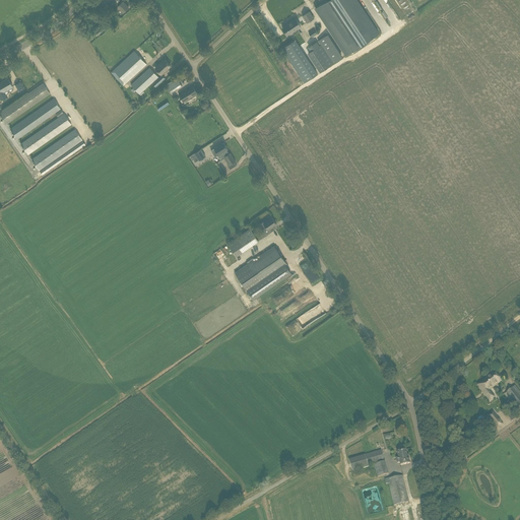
[(110,0),(113,3),(120,9),(117,12),(120,15),(122,12),(123,12),(128,7),(123,1),(120,4),(118,2),(119,2),(119,1),(118,0),(110,0)]
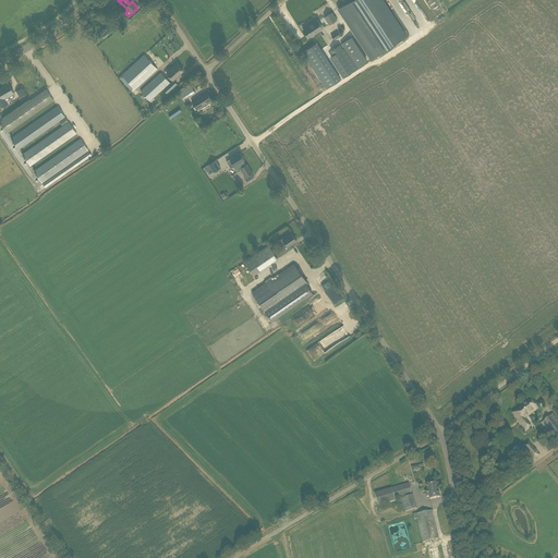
[(338,9),(372,59),(407,36),(381,0),(342,0),(344,3),(338,9)]
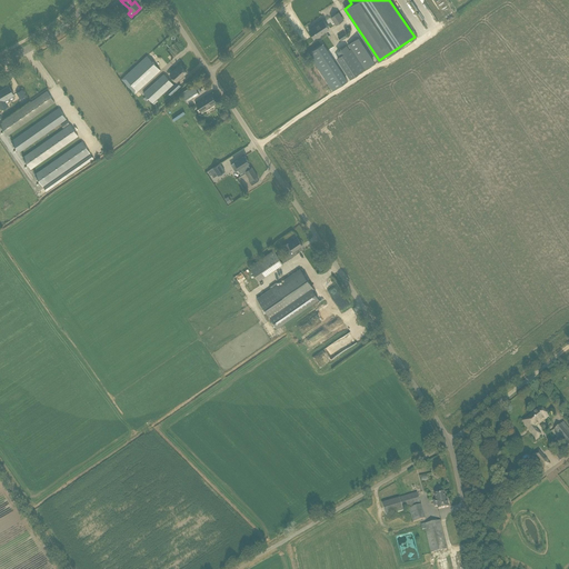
[(338,12),(331,17),(336,25),(337,23),(342,20),(341,18),(338,12)]
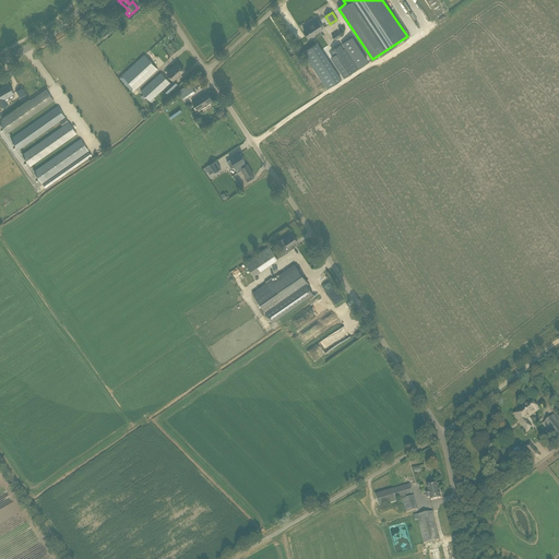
[(323,28),(321,25),(318,20),(307,27),(304,31),(306,34),(308,37),(313,34),(319,32),(320,30),(321,30),(323,28)]
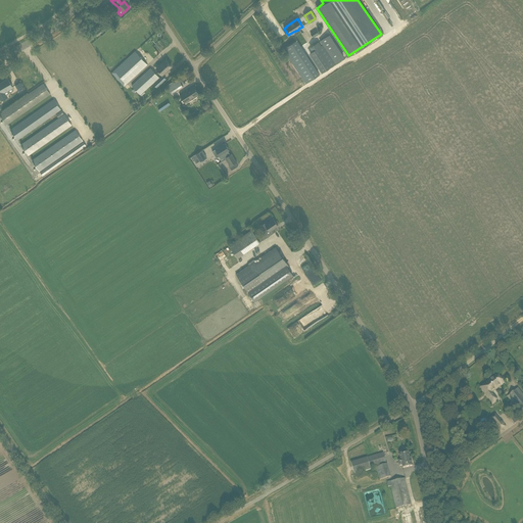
[(103,31),(100,27),(93,32),(97,37),(103,31)]
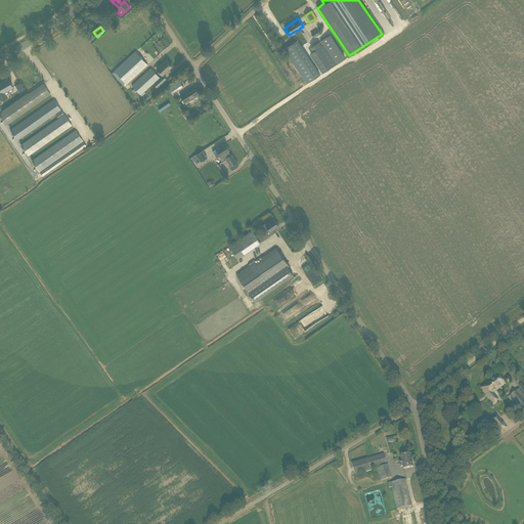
[(311,33),(314,38),(319,35),(321,34),(318,30),(317,31),(316,30),(311,33)]
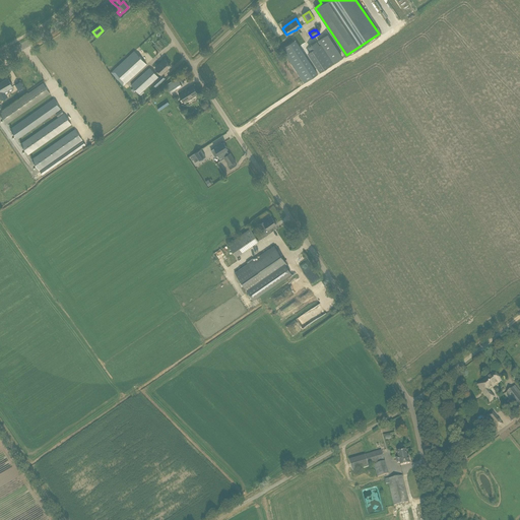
[(320,72),(342,57),(328,34),(308,47),(310,51),(307,53),(320,72)]
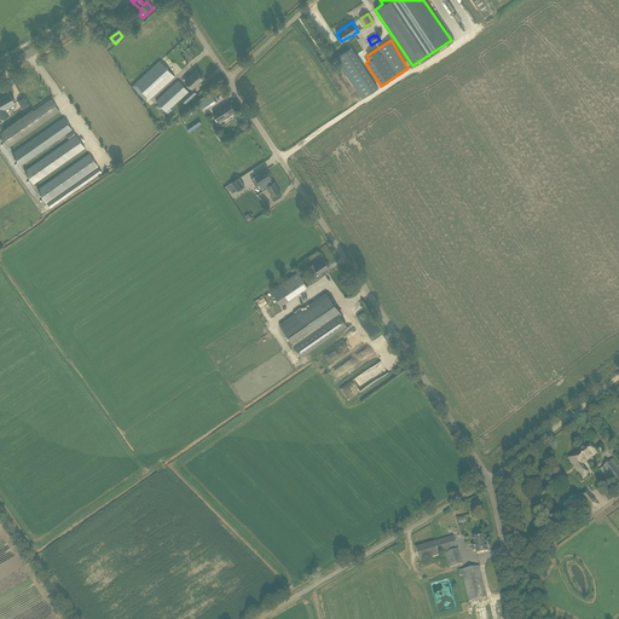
[(379,88),(351,47),(335,58),(362,99),(379,88)]
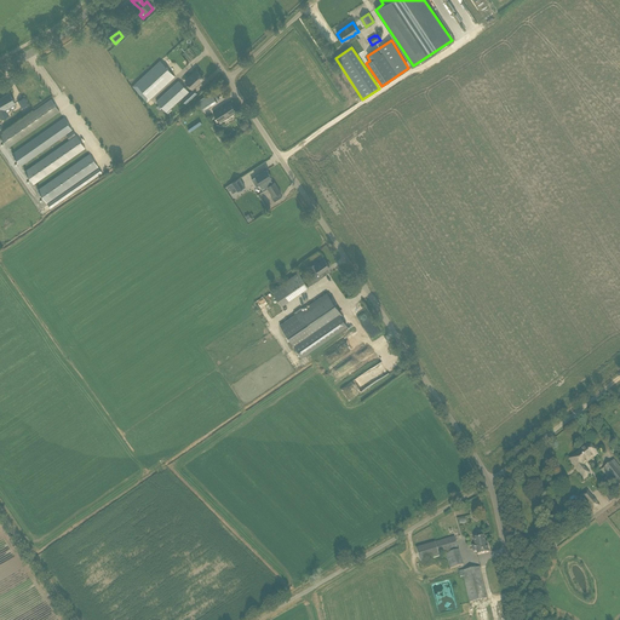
[(147,103),(174,78),(160,61),(132,86),(147,103)]
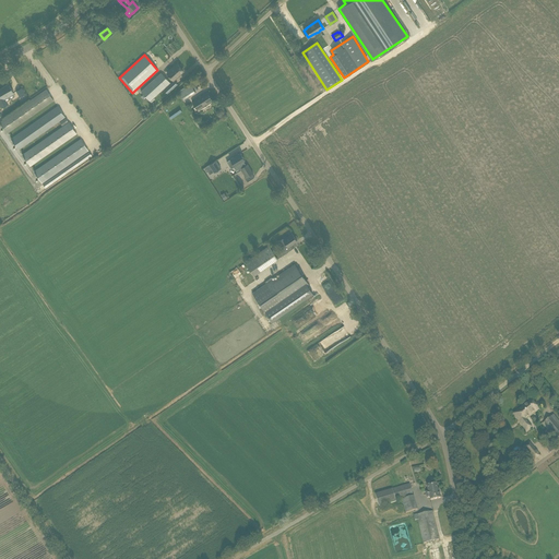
[(177,64),(173,68),(167,73),(174,80),(183,71),(177,64)]
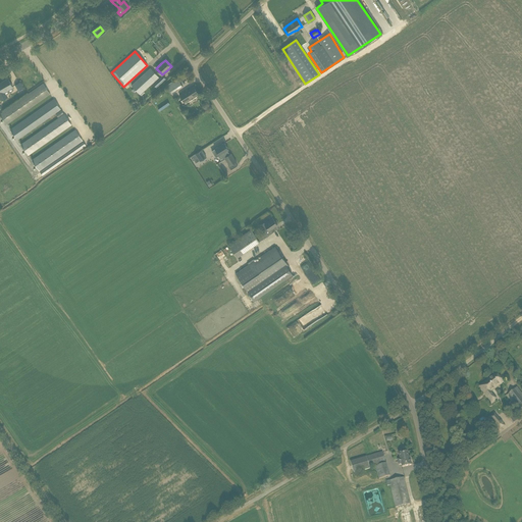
[(152,84),(153,84),(159,77),(150,67),(131,86),(140,95),(152,84)]
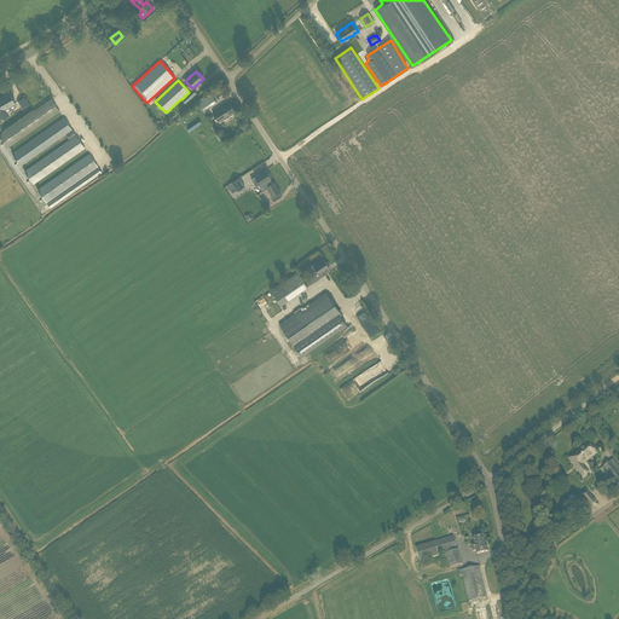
[(181,99),(185,104),(196,93),(192,90),(189,92),(181,99)]
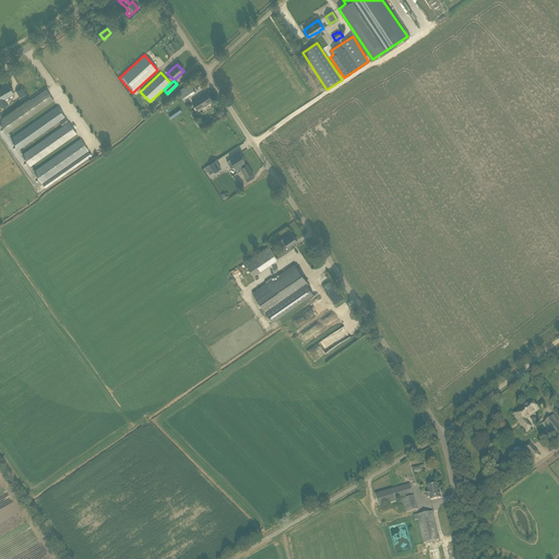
[(0,88),(0,104),(2,108),(9,104),(6,98),(14,94),(9,84),(0,88)]
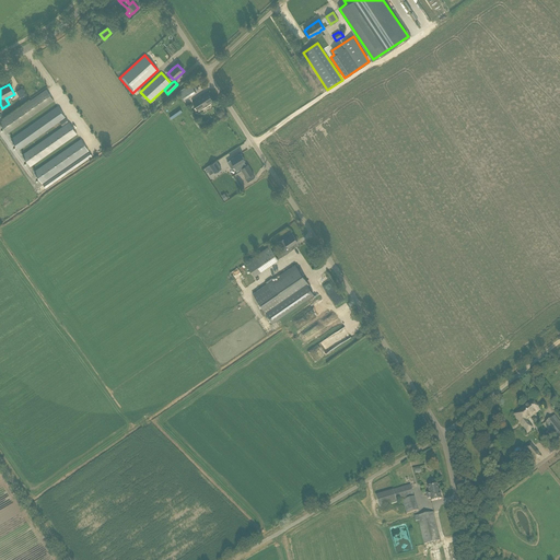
[(177,92),(184,101),(196,92),(189,84),(177,92)]
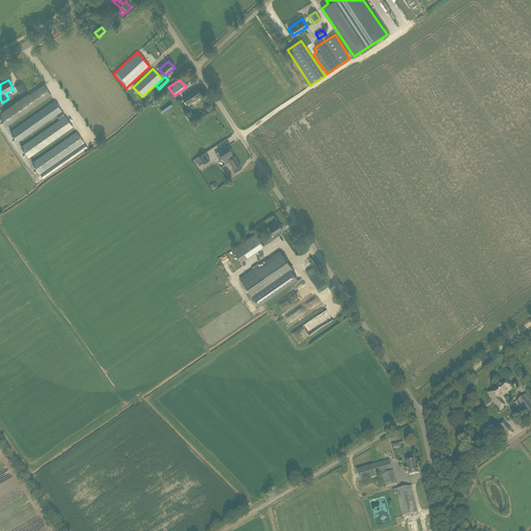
[(0,116),(7,127),(51,95),(44,85),(0,114),(0,116)]
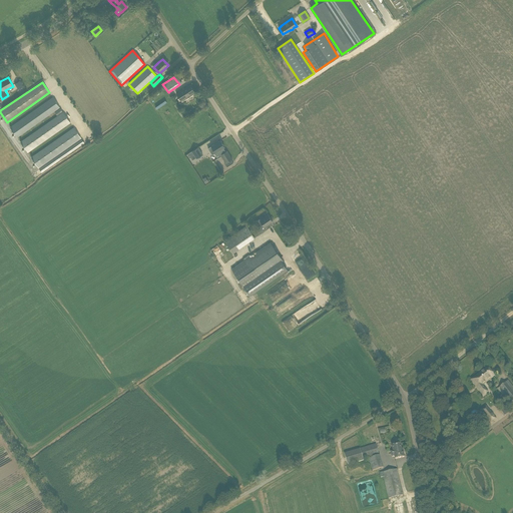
[(190,85),(185,88),(177,93),(182,102),(185,100),(184,100),(195,93),(190,85)]
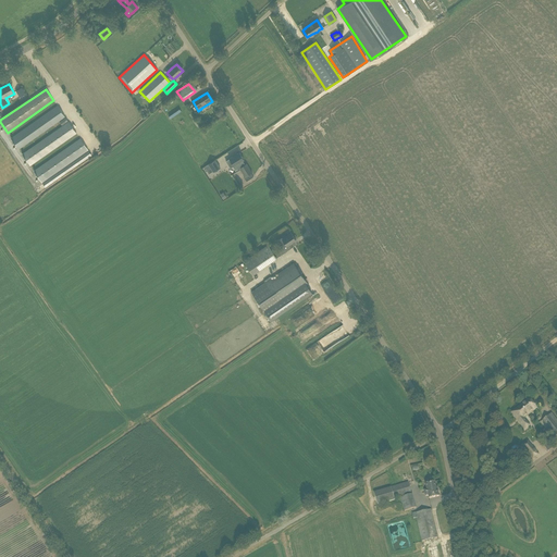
[(65,116),(57,106),(11,138),(19,149),(65,116)]
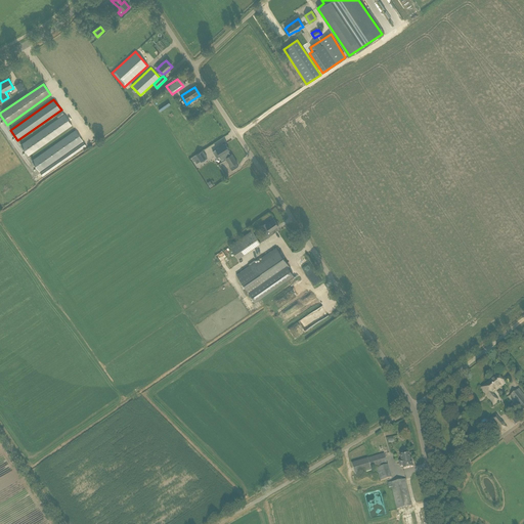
[(72,126),(64,115),(20,144),(29,156),(72,126)]
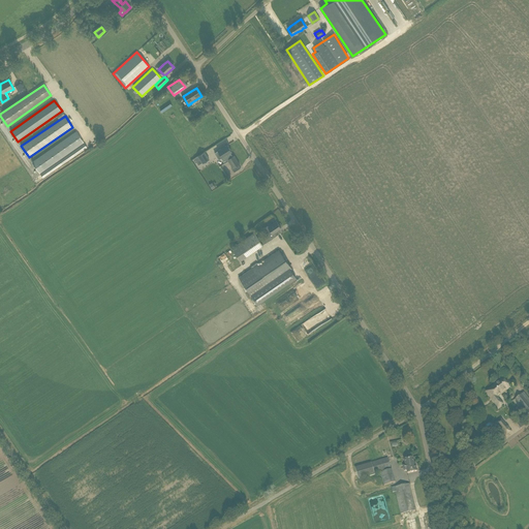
[(84,143),(75,131),(32,162),(39,174),(84,143)]
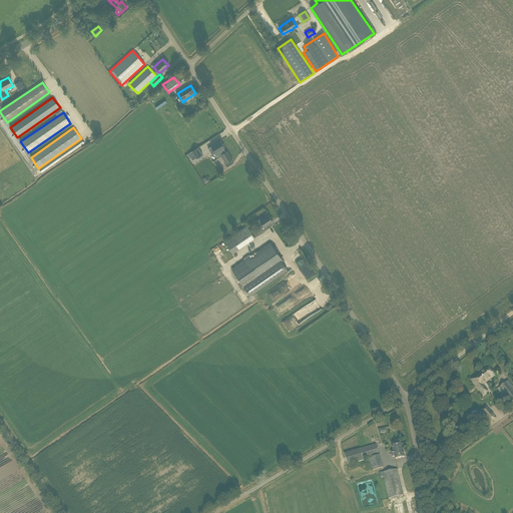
[(84,143),(81,139),(39,168),(42,172),(84,143)]
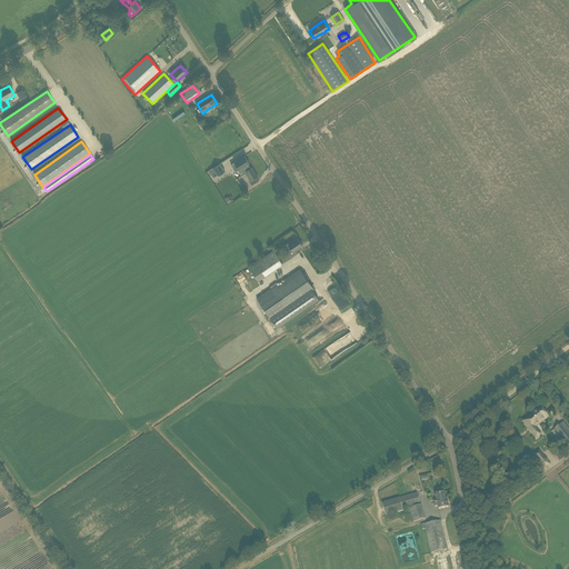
[(249,163),(245,156),(235,162),(239,170),(241,169),(243,173),(246,172),(251,181),(249,182),(252,186),(259,181),(257,177),(258,177),(252,168),(251,169),(248,163),(249,163)]
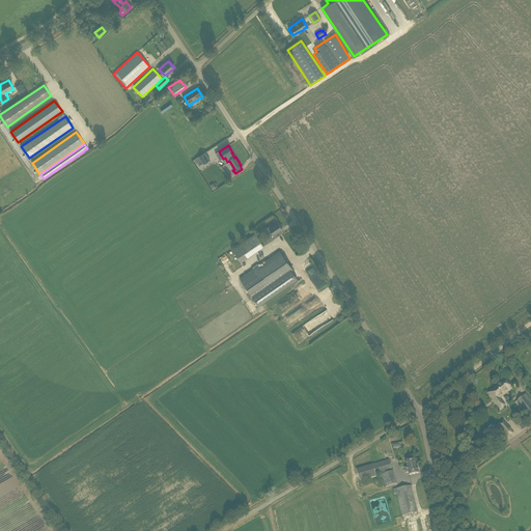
[(210,160),(205,152),(198,157),(203,164),(210,160)]
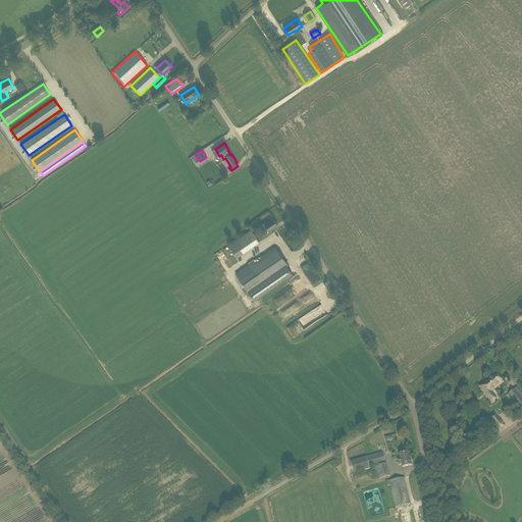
[(272,218),(265,224),(264,223),(260,225),(265,232),(262,235),(264,238),(268,236),(274,231),(272,228),(277,224),(272,218)]
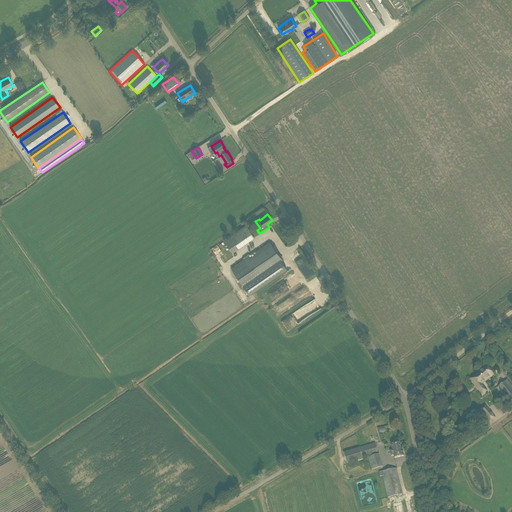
[(232,234),(224,240),(233,252),(241,247),(254,237),(246,225),(232,234)]
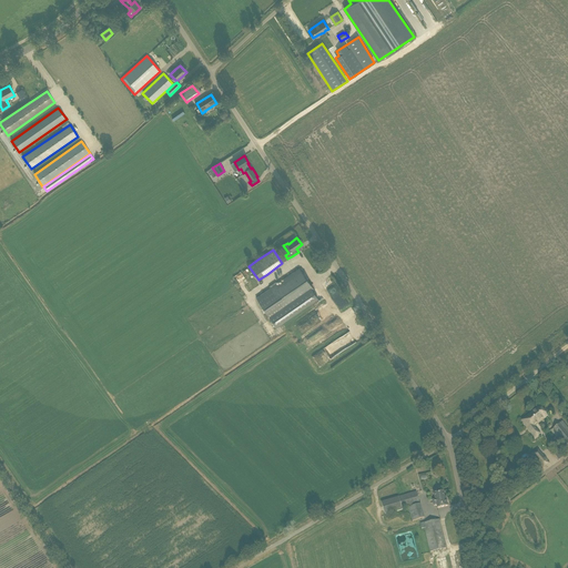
[(313,290),(298,269),(294,272),(271,288),(256,297),(271,320),(276,327),(318,298),(313,291),(313,290)]
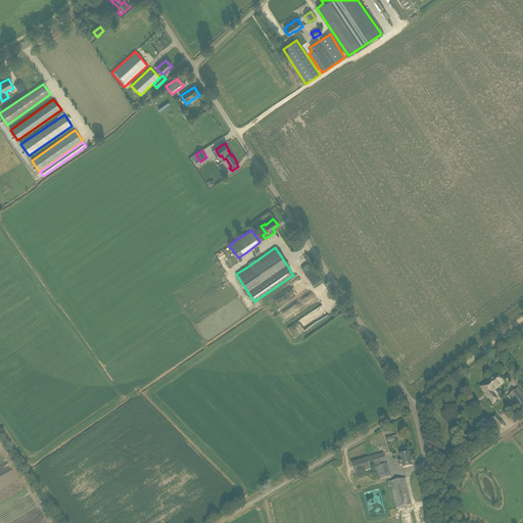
[(496,375),(488,381),(495,390),(504,383),(496,375)]
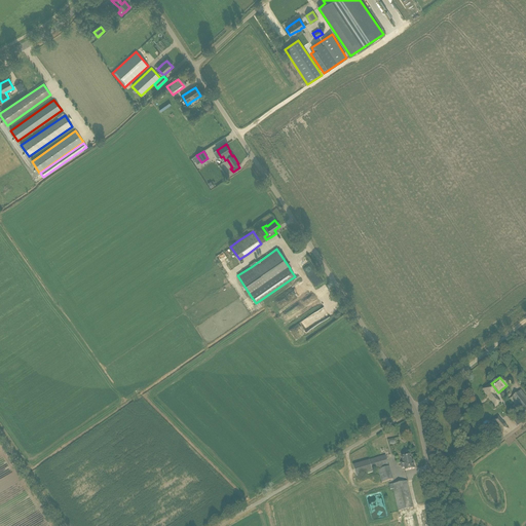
[(494,395),(498,392),(491,383),(483,390),(495,405),(499,402),(494,395)]
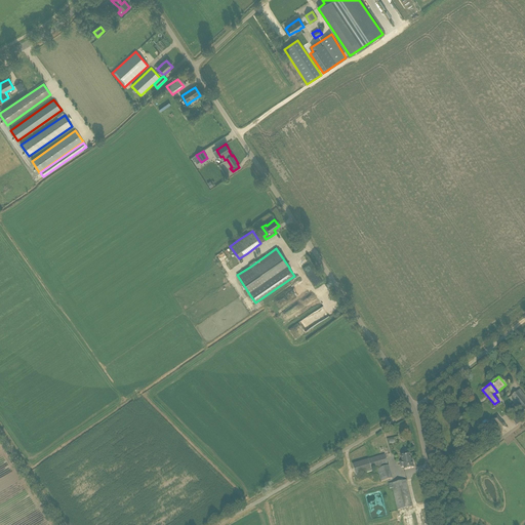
[(512,397),(523,411),(524,409),(524,401),(517,392),(512,397)]
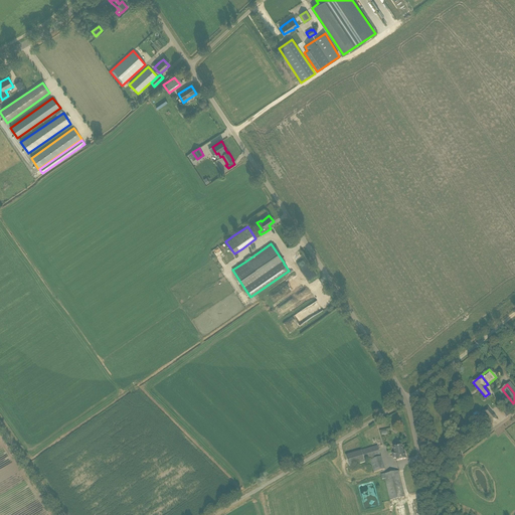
[(488,407),(483,411),(493,424),(498,420),(491,410),(488,407)]
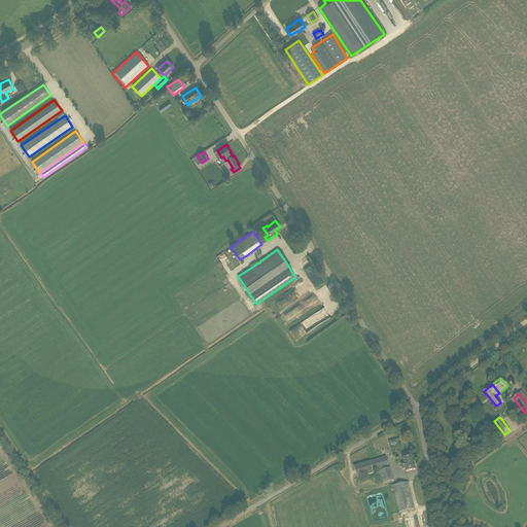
[(355,471),(357,479),(373,473),(373,471),(389,467),(386,456),(353,466),(355,471)]
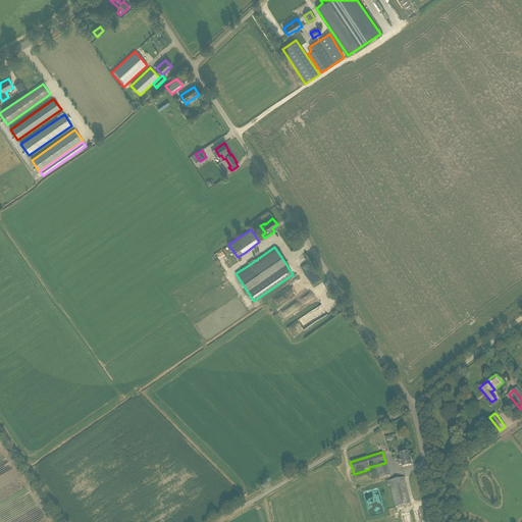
[(409,460),(407,452),(403,453),(403,452),(399,453),(400,459),(398,459),(399,465),(401,464),(402,467),(412,465),(410,459),(409,460)]
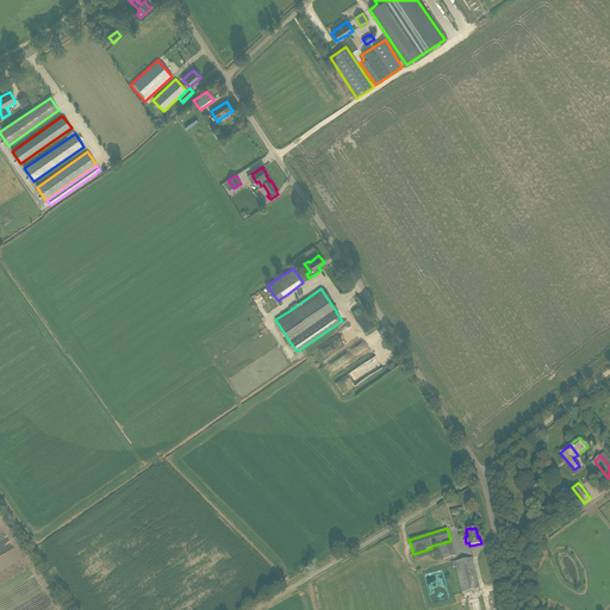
[(472,558),(466,559),(452,562),(453,568),(455,568),(461,593),(479,589),(472,558)]
